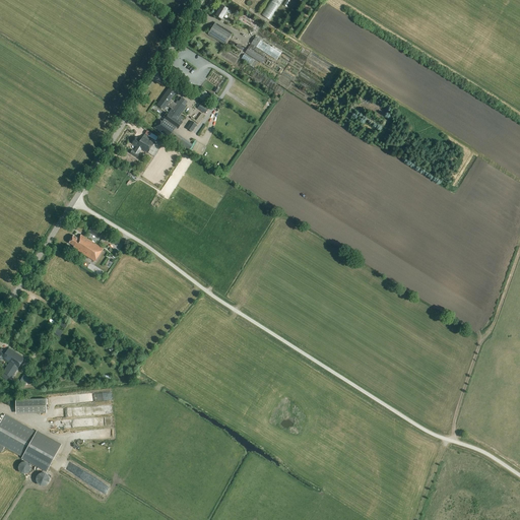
[(273,0),(265,15),(272,20),(285,0),(273,0)]
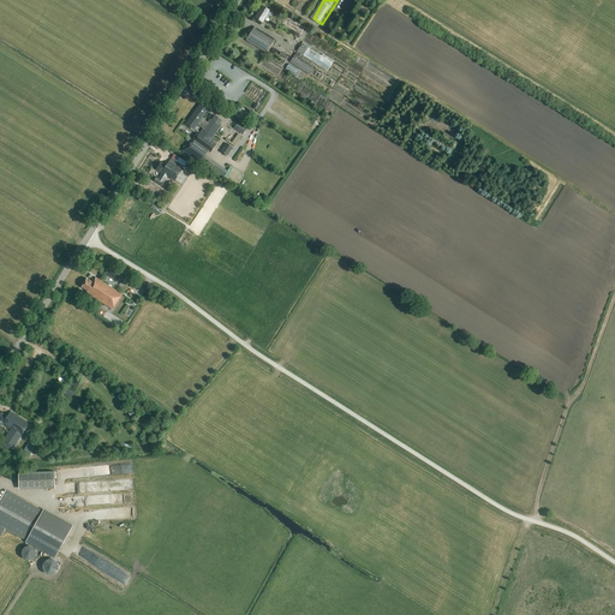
[(272,17),(273,13),(263,7),(256,18),(262,22),(268,15),(272,17)]
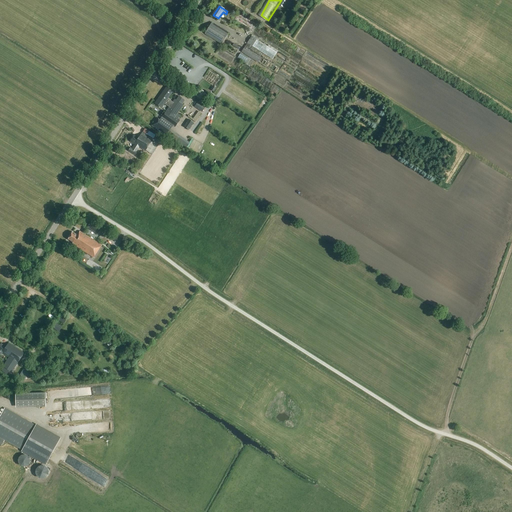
[(222,44),(229,33),(212,22),(205,34),(222,44)]
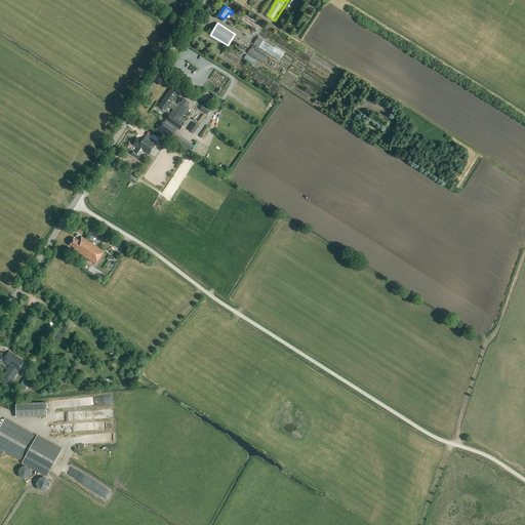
[(284,53),(258,37),(248,53),(266,65),(269,59),(253,49),(255,45),(280,61),(284,53)]
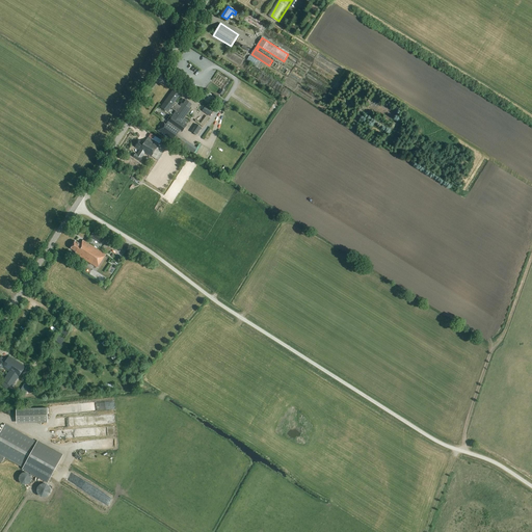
[(232,52),(229,56),(238,63),(241,58),(232,52)]
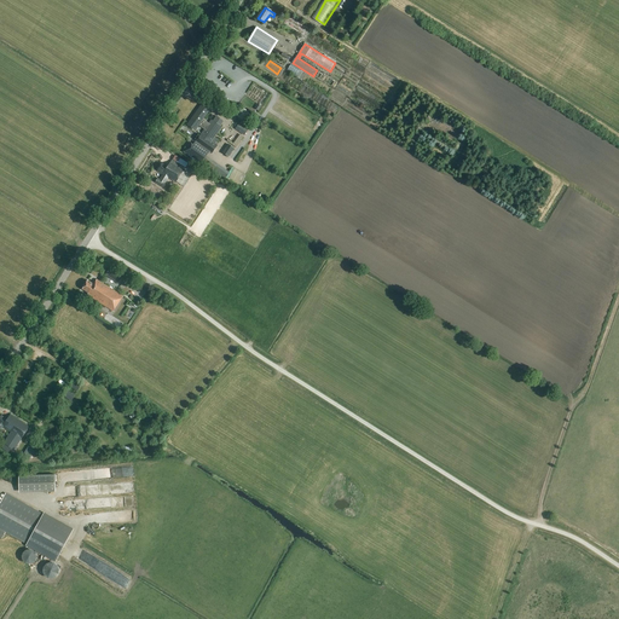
[(209,111),(202,105),(187,125),(195,131),(198,126),(204,129),(201,134),(196,142),(194,145),(186,154),(201,163),(206,156),(208,152),(210,154),(217,146),(214,144),(218,140),(214,137),(221,128),(219,126),(223,121),(217,116),(213,121),(212,121),(209,123),(203,120),(209,111)]
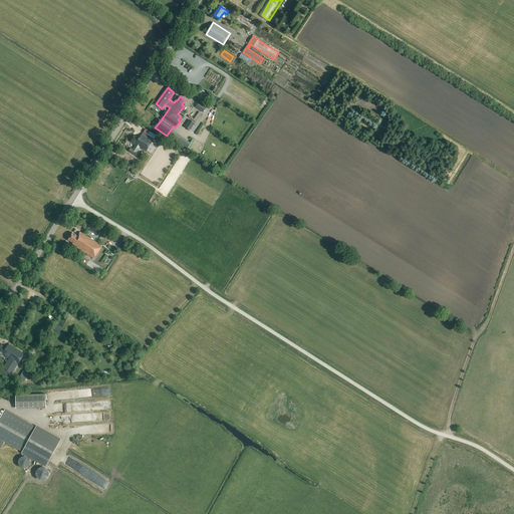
[(363,95),(360,102),(383,114),(387,107),(363,95)]
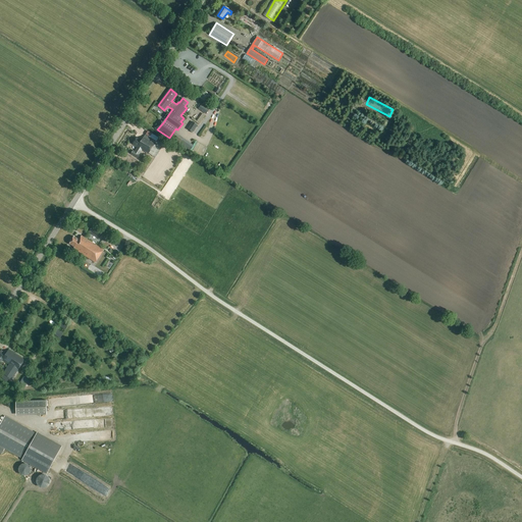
[(206,113),(209,109),(202,104),(199,108),(206,113)]
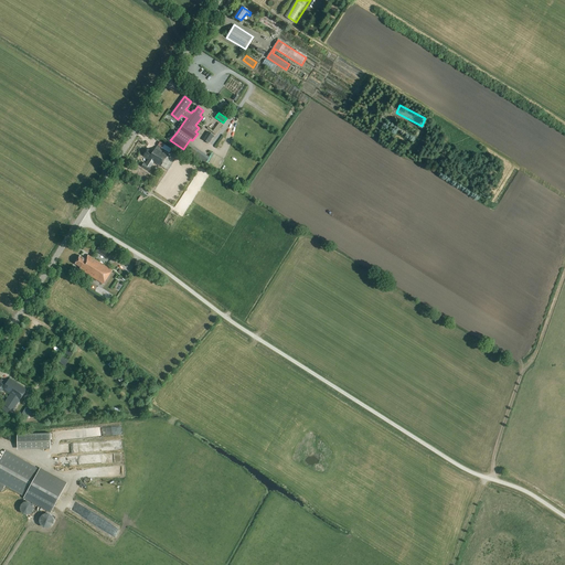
[(210,128),(212,130),(219,121),(216,119),(210,128)]
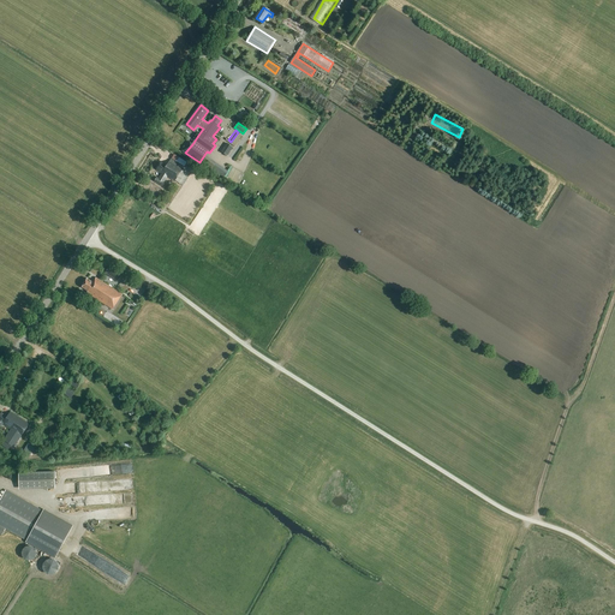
[(239,133),(232,143),(236,145),(242,136),(239,133)]
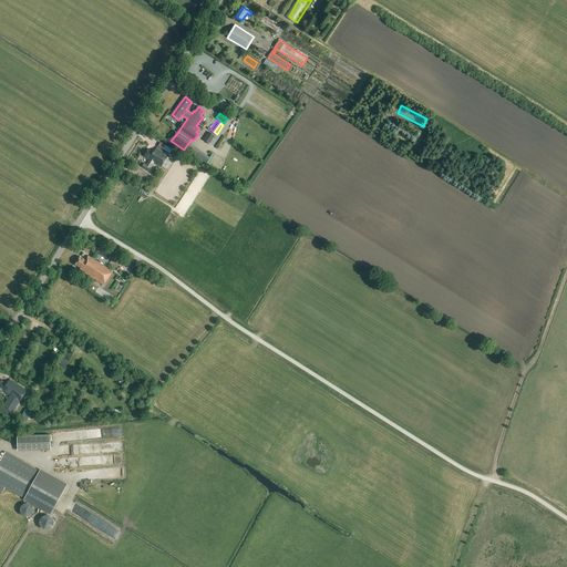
[(209,144),(215,136),(209,132),(204,140),(209,144)]
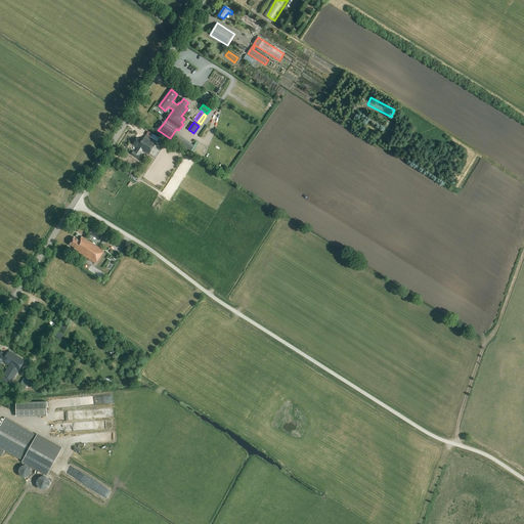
[(183,138),(174,132),(170,138),(179,144),(183,138)]
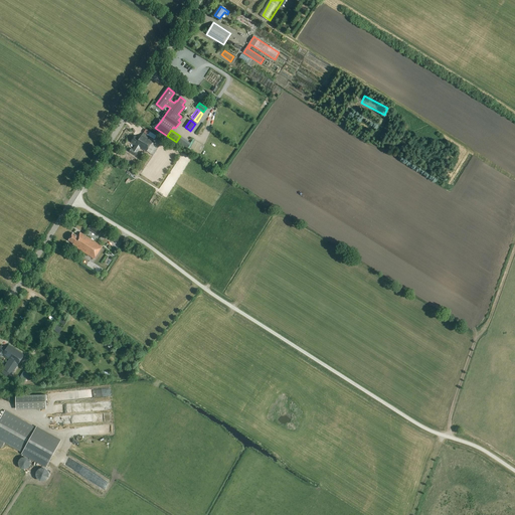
[(154,140),(144,133),(140,139),(135,136),(131,142),(136,146),(133,150),(132,148),(129,152),(136,156),(139,153),(138,152),(141,148),(147,152),(147,151),(152,154),(157,146),(153,143),(154,140)]
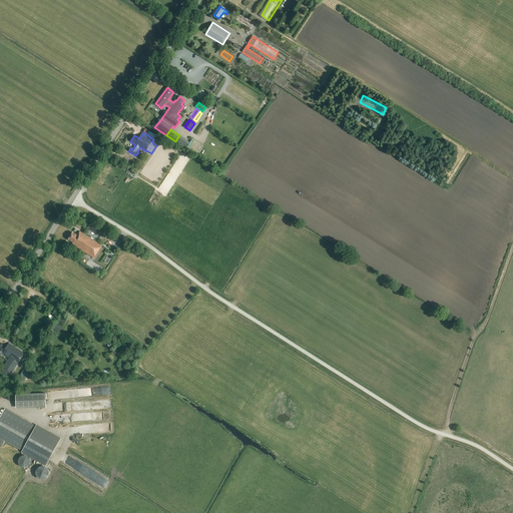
[(126,174),(133,178),(135,173),(129,169),(126,174)]
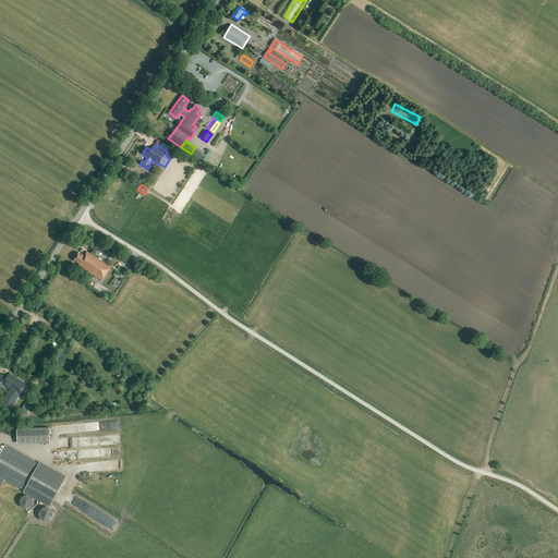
[(95,249),(107,256),(108,254),(110,251),(111,249),(100,241),(98,244),(95,249)]
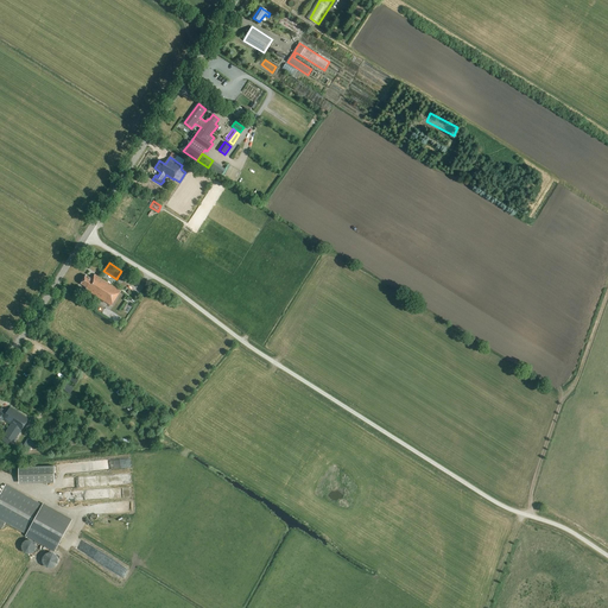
[(121,292),(95,276),(93,279),(87,276),(81,284),(87,289),(87,290),(112,306),(121,292)]
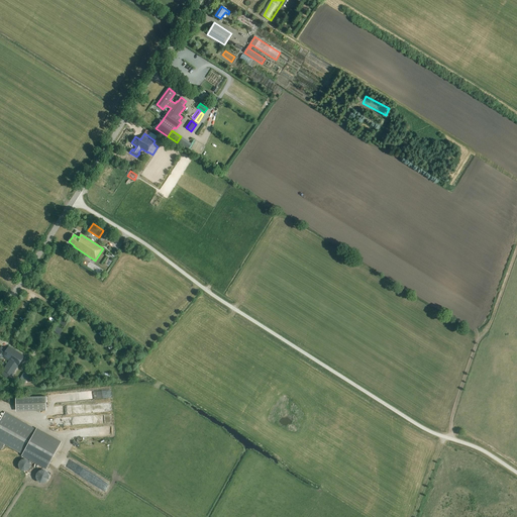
[(24,356),(9,346),(6,350),(2,347),(0,349),(0,357),(1,358),(2,356),(9,362),(3,371),(12,376),(24,356)]
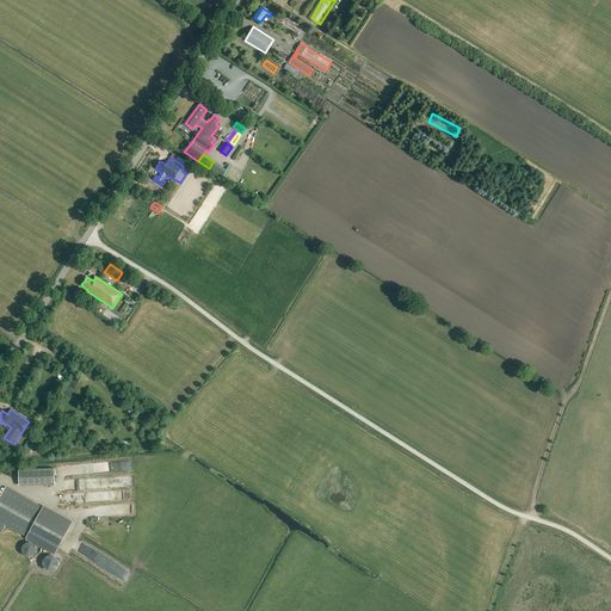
[(55,467),(19,468),(19,485),(55,483),(55,467)]
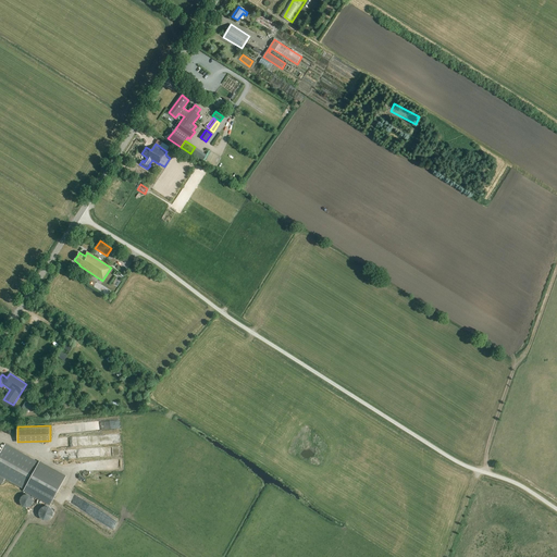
[(50,504),(65,477),(4,444),(0,453),(0,483),(1,485),(4,479),(50,504)]
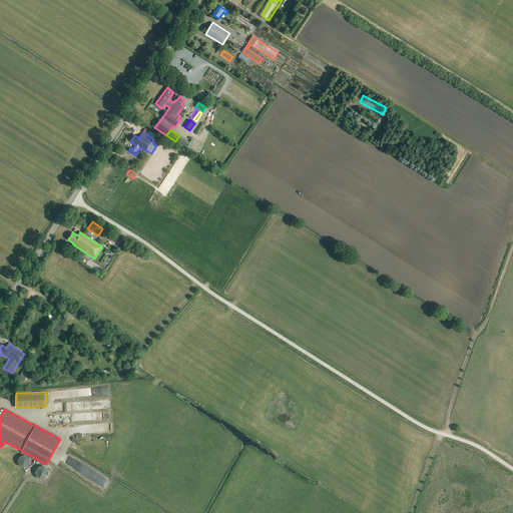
[(70,422),(89,420),(89,414),(50,416),(51,426),(71,425),(70,422)]
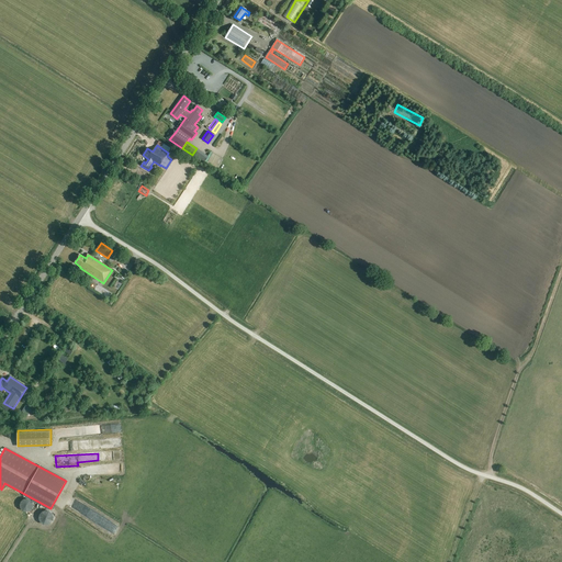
[(103,473),(125,472),(125,464),(102,465),(87,467),(87,475),(103,474),(103,473)]
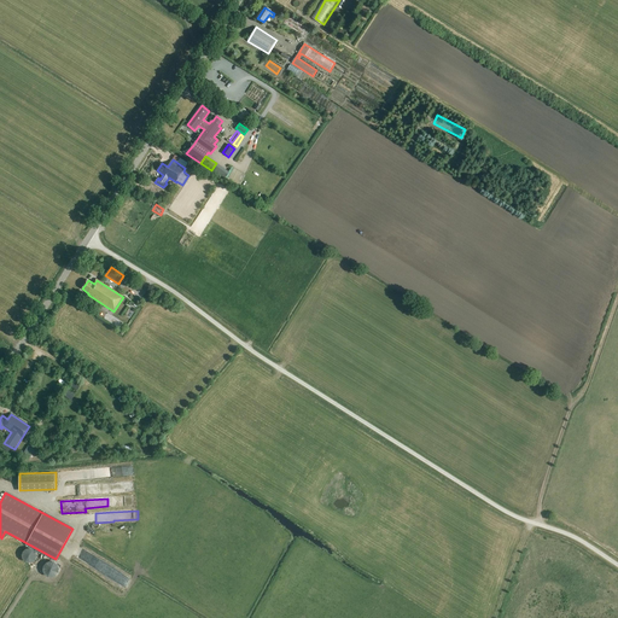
[(29,564),(33,563),(36,560),(36,557),(36,553),(34,549),(30,548),(25,549),(23,552),(22,555),(23,560),(25,563),(29,564)]
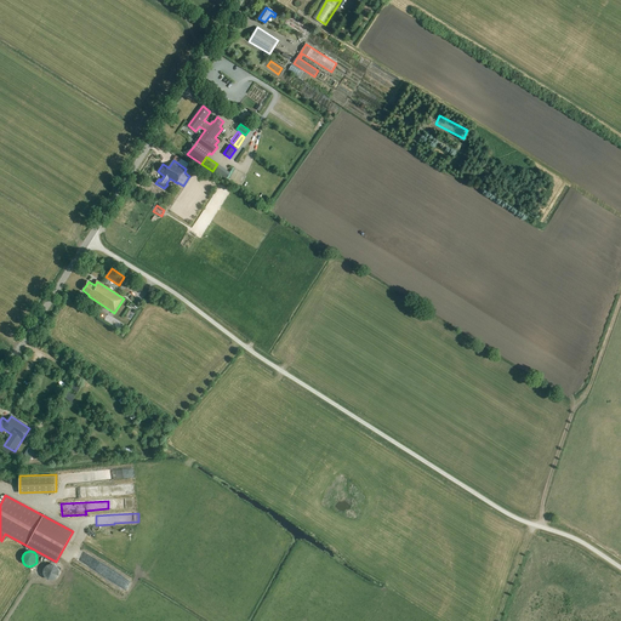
[(52,581),(57,580),(60,576),(60,571),(58,568),(55,565),(51,564),(49,565),(46,567),(44,570),(44,574),(45,579),(49,581),(52,581)]
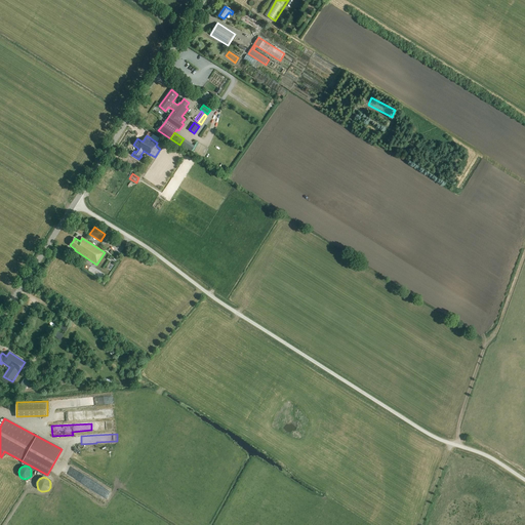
[(109,498),(113,492),(107,488),(103,494),(109,498)]
